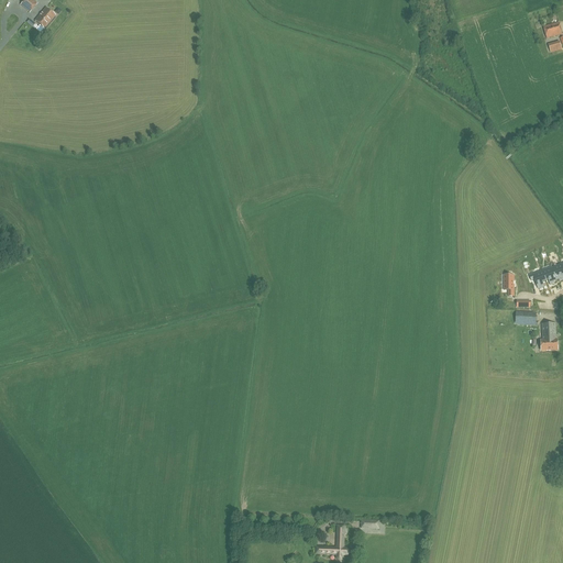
[(36,3),(33,0),(23,0),(20,4),(29,13),(36,3)]
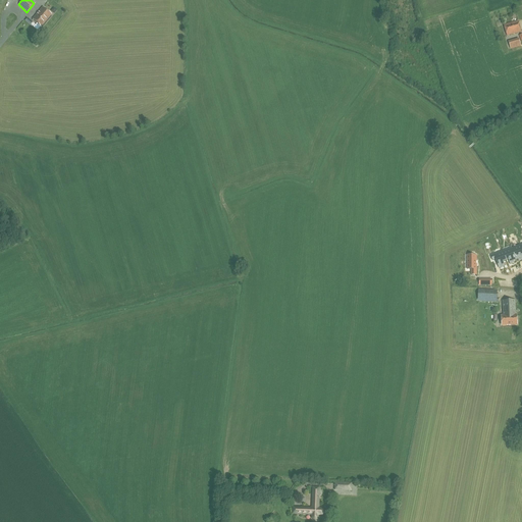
[(32,18),(42,27),(52,14),(42,6),(32,18)]
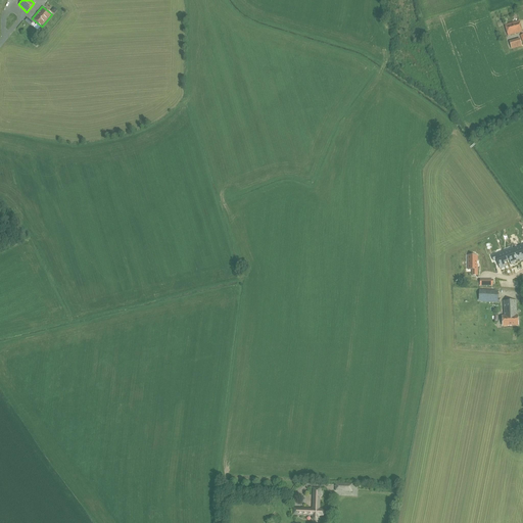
[(508,36),(522,32),(519,20),(505,25),(508,36)]
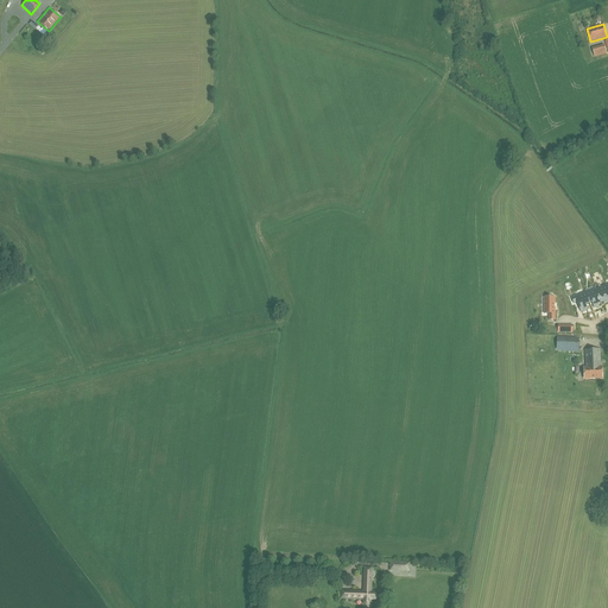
[(605,46),(593,50),(595,57),(607,54),(605,46)]
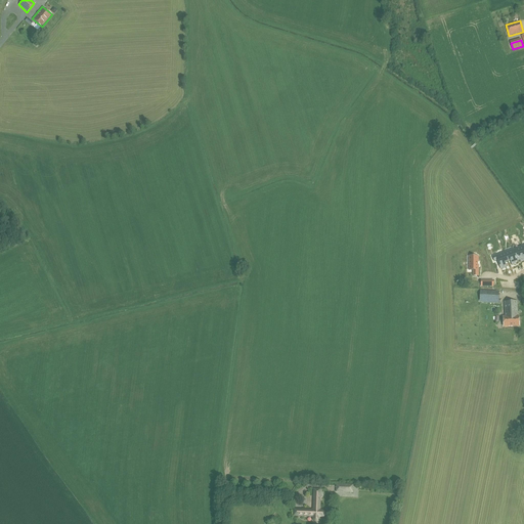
[(523,248),(523,246),(515,249),(519,260),(521,260),(522,261),(523,260),(523,248)]
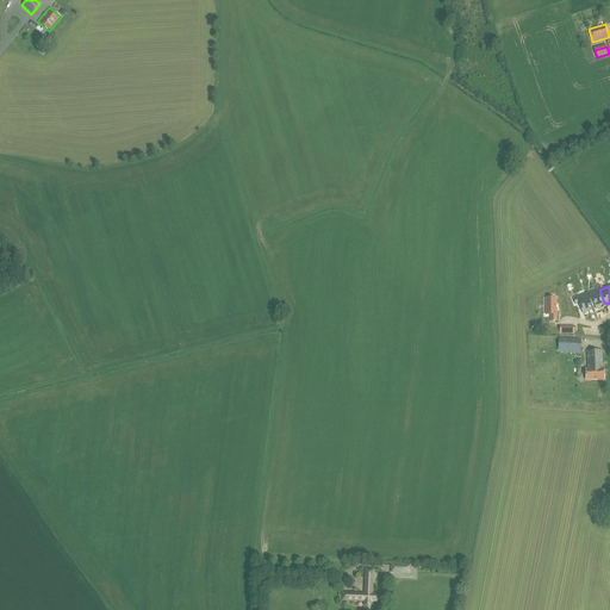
[(599,290),(589,294),(592,304),(596,303),(597,309),(602,306),(602,304),(604,303),(599,290)]
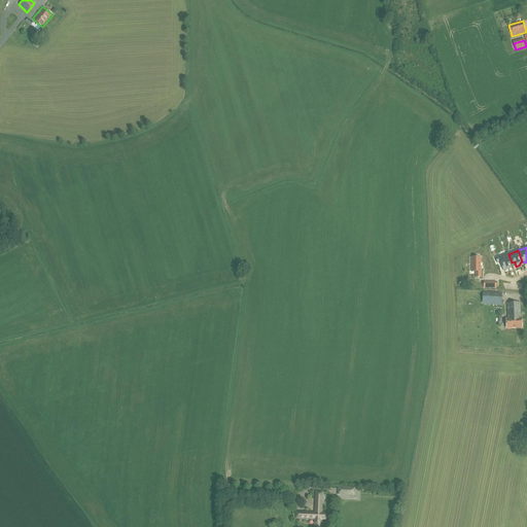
[(508,254),(496,258),(498,264),(501,262),(505,271),(511,269),(508,264),(512,262),(508,254)]
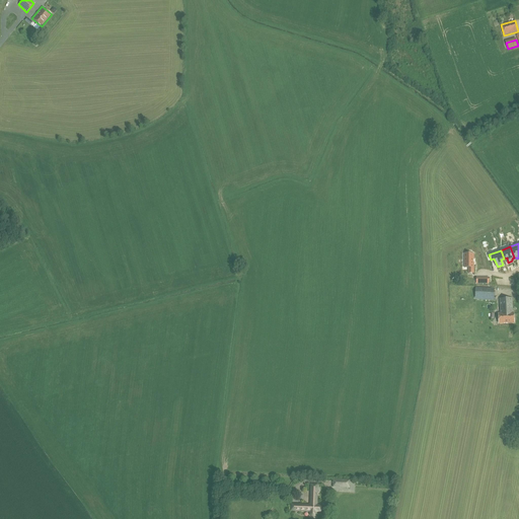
[(473,252),(464,253),(465,268),(474,267),(474,262),(473,262),(473,257),(473,252)]
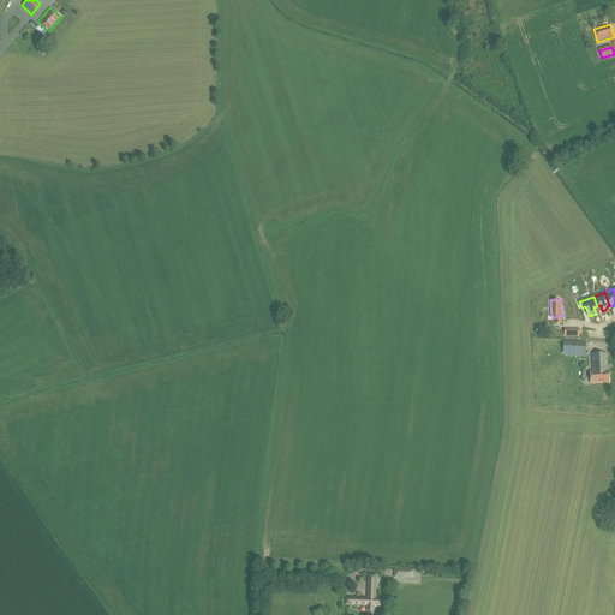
[(587,356),(587,351),(585,351),(586,342),(556,340),(555,354),(587,356)]
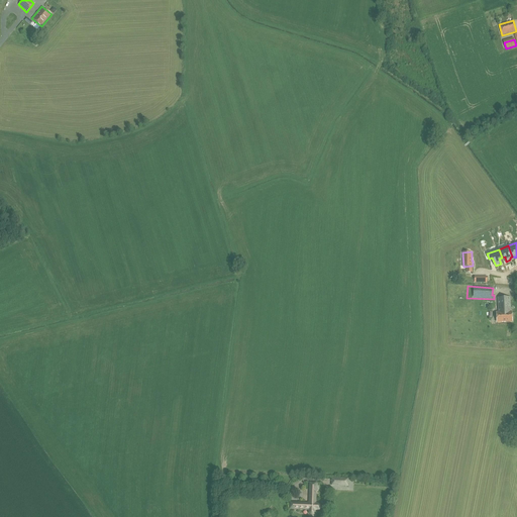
[(497,313),(497,314),(497,322),(512,321),(512,312),(513,312),(513,309),(511,309),(510,297),(498,298),(498,313),(497,313)]
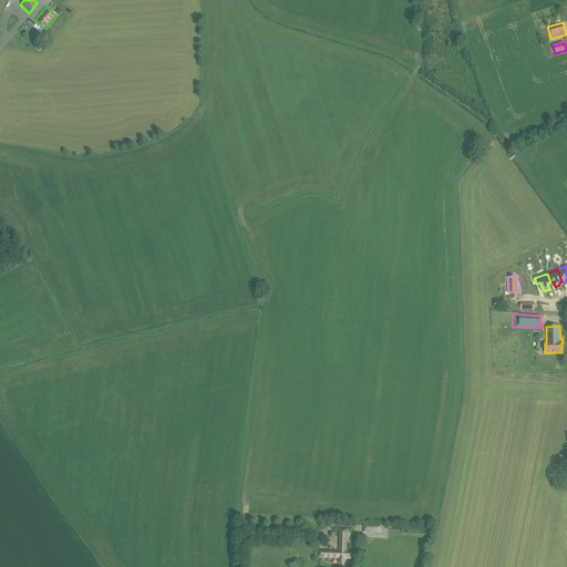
[(509,363),(496,363),(496,372),(507,372),(507,368),(509,368),(509,363)]
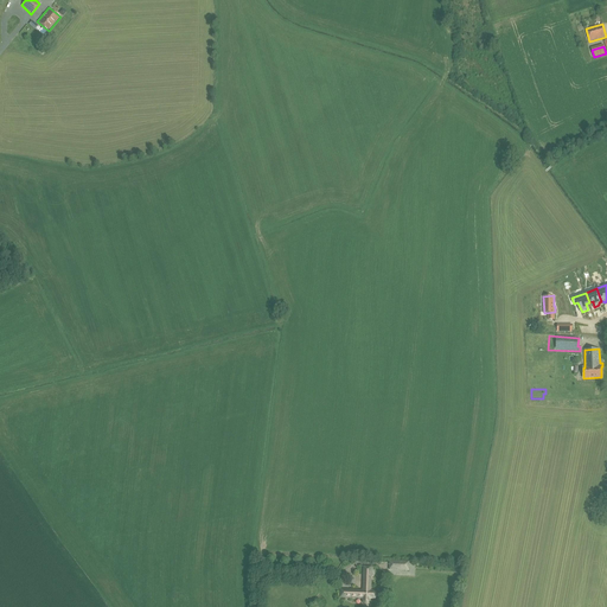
[(409,572),(410,562),(389,560),(389,570),(409,572)]
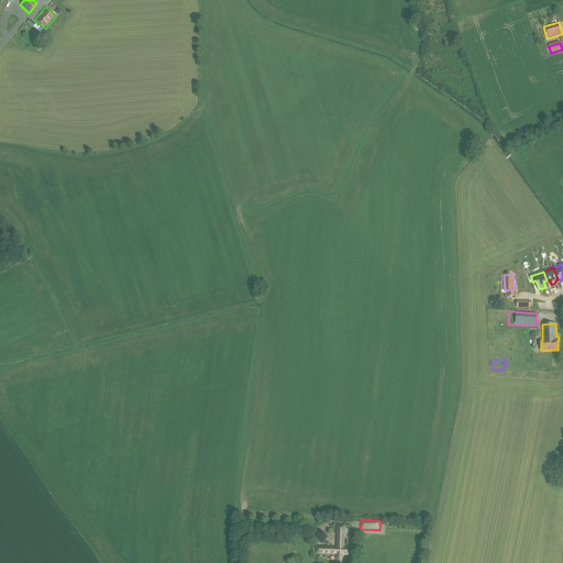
[(350,553),(350,551),(348,549),(344,548),(345,526),(338,526),(337,542),(338,542),(337,548),(317,547),(316,553),(337,554),(337,559),(339,561),(341,561),(343,559),(343,555),(348,555),(350,553)]
